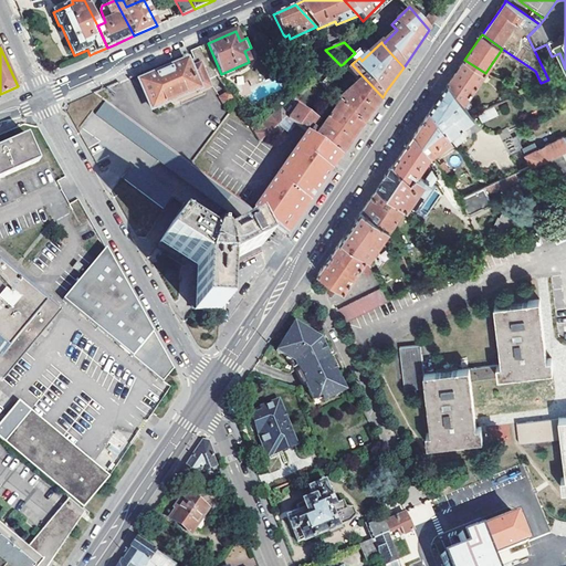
[(140,82),(152,107),(195,88),(197,93),(210,87),(207,81),(218,75),(199,48),(189,51),(194,60),(187,62),(186,61),(169,70),(166,69),(157,72),(156,75),(140,82)]
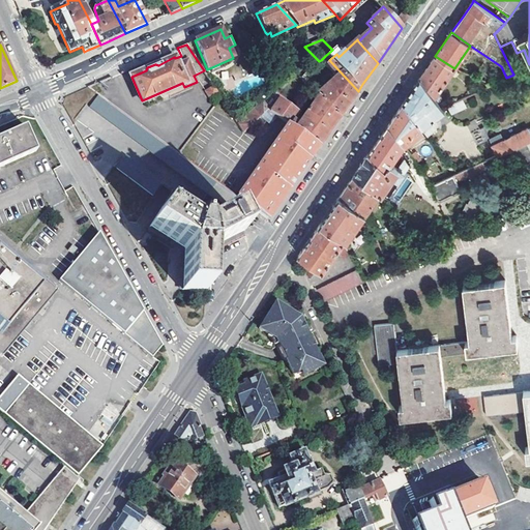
[(318,96),(339,119),(343,114),(349,105),(358,91),(329,60),(325,56),(321,60),(335,77),(320,90),(304,72),(300,77),(318,96)]
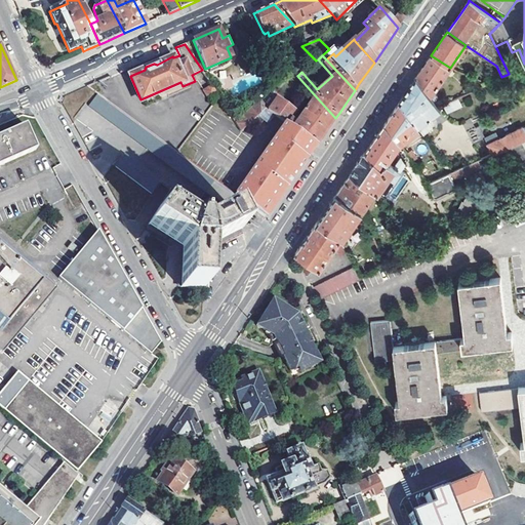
[(450,68),(431,55),(428,61),(416,77),(434,101),(438,97),(434,91),(450,68)]
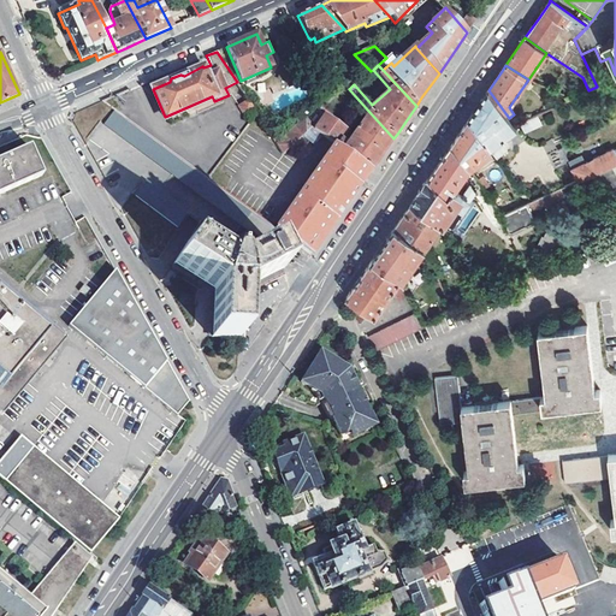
[(332,100),(349,89),(335,75),(321,87),(332,100)]
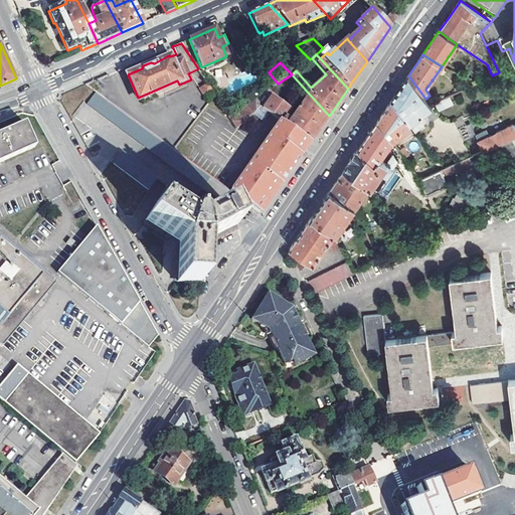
[(425,99),(408,75),(405,80),(391,100),(412,127),(416,132),(423,126),(422,120),(420,117),(433,108),(431,105),(425,99)]
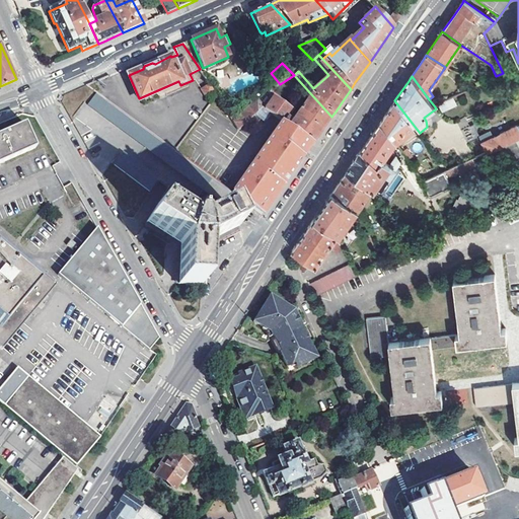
[(210,82),(200,88),(204,95),(214,89),(210,82)]
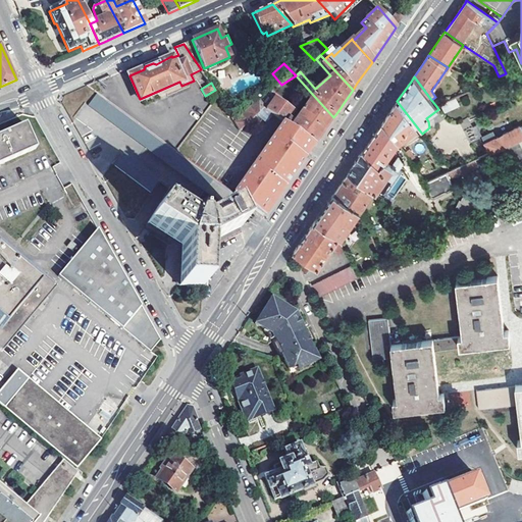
[(73,117),(122,154),(114,166),(149,193),(158,180),(169,189),(194,205),(211,196),(223,205),(226,205),(233,195),(232,194),(174,151),(97,94),(89,105),(85,103),(73,117)]
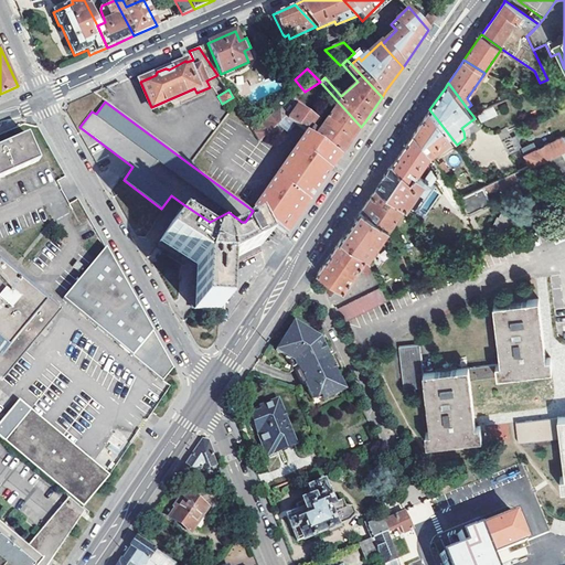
[(308,132),(341,156),(348,146),(361,127),(339,103),(318,131),(312,127),(308,132)]
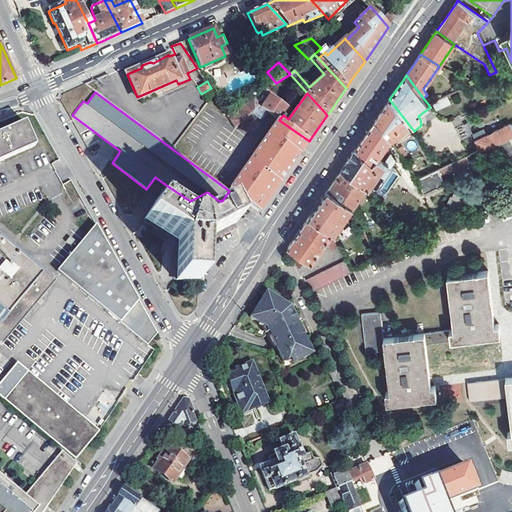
[(260,106),(264,109),(278,119),(279,120),(283,115),(289,107),(269,94),(260,106)]
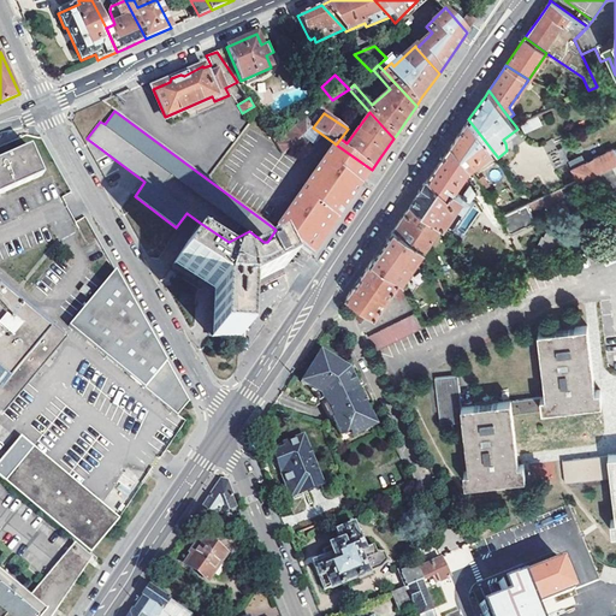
[(539,117),(520,124),(523,134),(543,126),(539,117)]
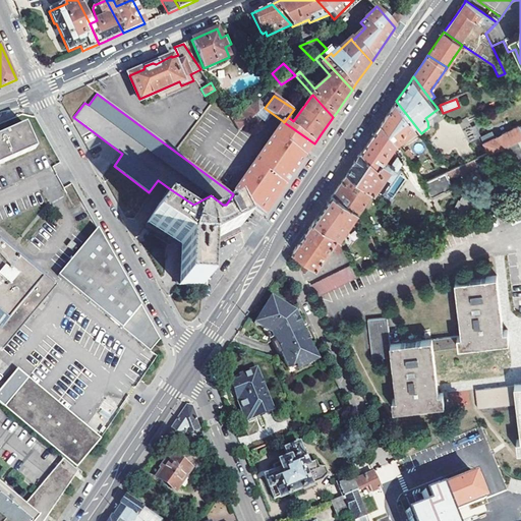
[(251,107),(256,113),(263,107),(264,106),(257,100),(251,107)]
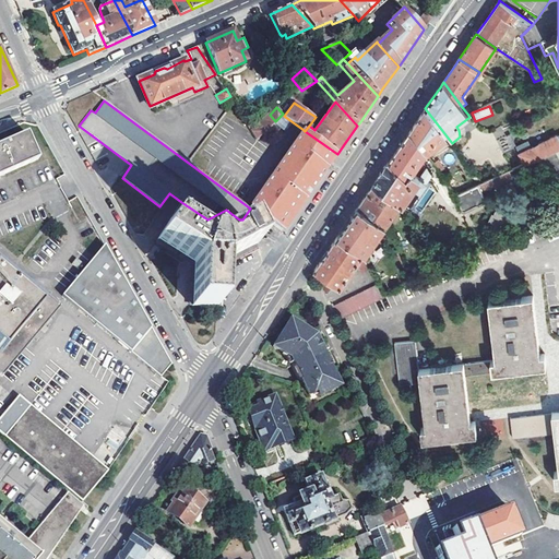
[(448,138),(425,108),(413,127),(409,131),(426,153),(448,138)]
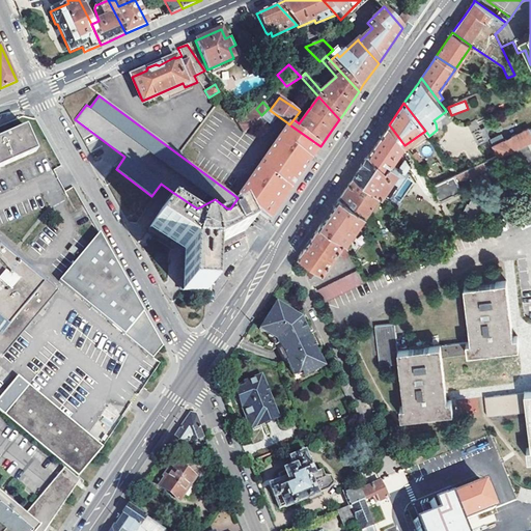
[(239,124),(244,132),(256,119),(261,115),(256,109),(239,124)]
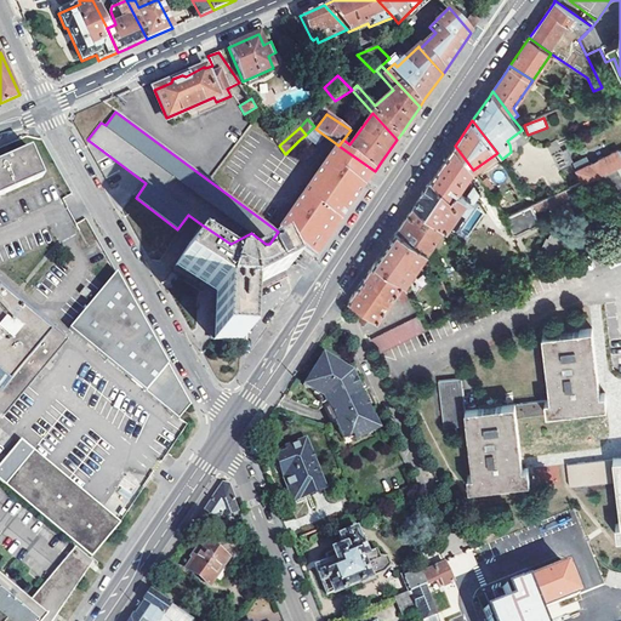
[(313,127),(306,135),(300,140),(307,147),(320,132),(315,129),(313,127)]
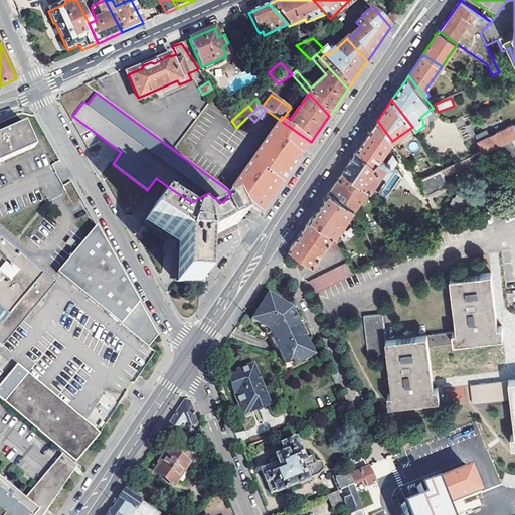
[(229,191),(230,192),(260,214),(299,158),(311,142),(281,121),(280,120),(229,191)]
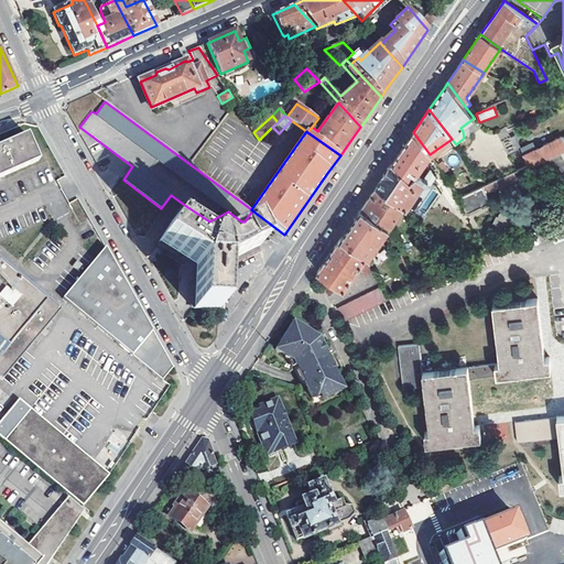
[(0,147),(0,179),(10,175),(39,163),(26,136),(0,147)]
